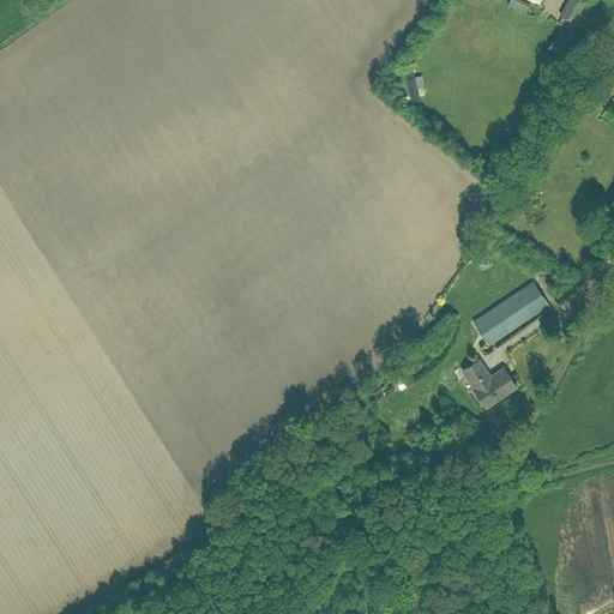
[(569,29),(572,22),(561,16),(558,23),(569,29)]
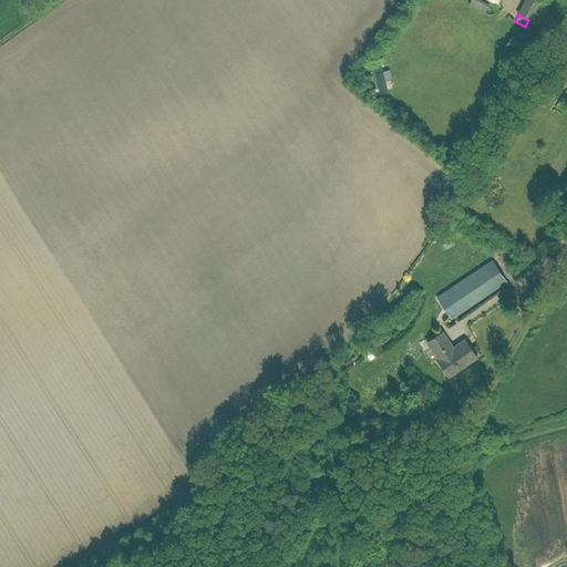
[(557,68),(545,86),(550,91),(555,85),(559,89),(564,81),(560,78),(564,72),(557,68)]
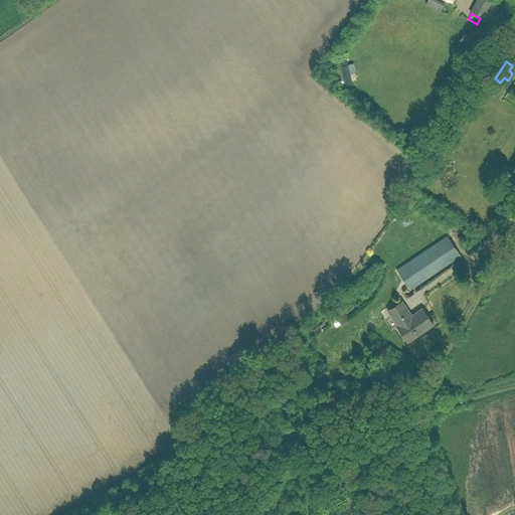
[(403,226),(412,222),(407,214),(400,217),(403,226)]
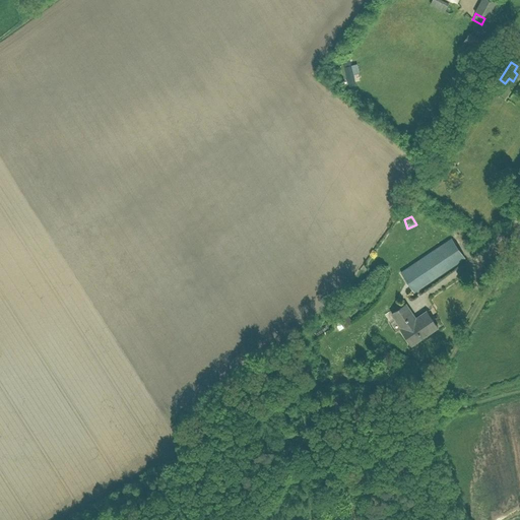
[(451,238),(401,272),(414,291),(464,257),(451,238)]
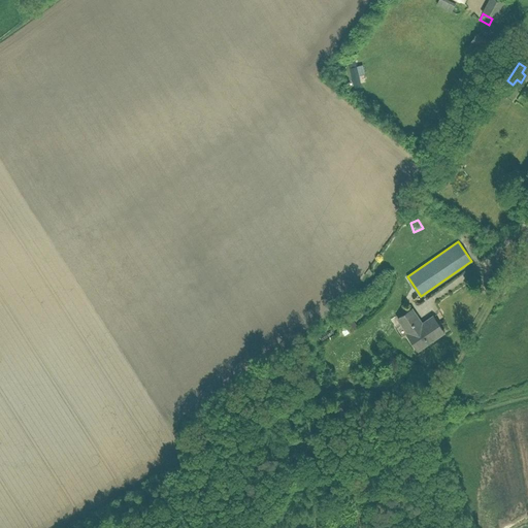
[(422,323),(411,308),(397,318),(407,332),(406,333),(418,350),(444,332),(433,316),(422,323)]
